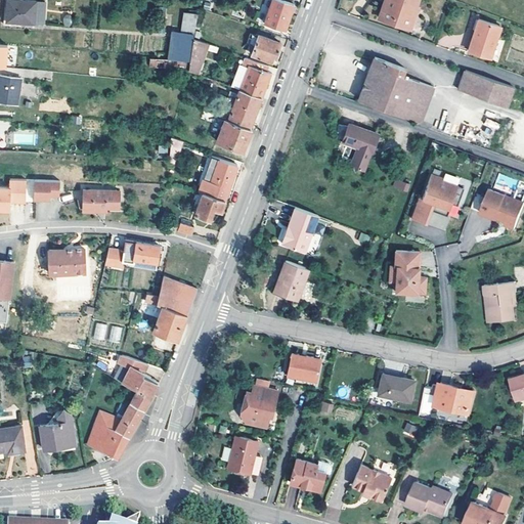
[(35,1),(8,0),(6,0),(6,22),(35,23),(35,1)]
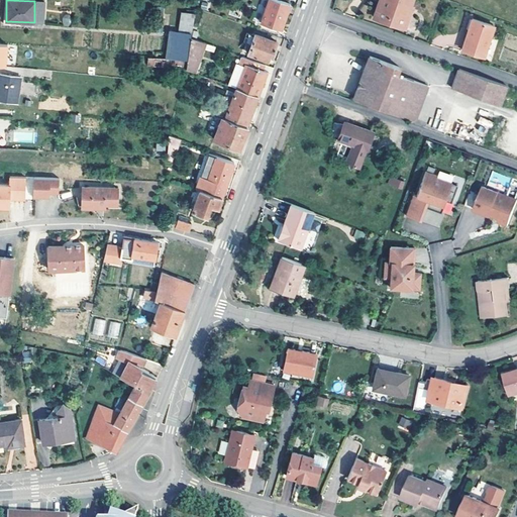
[(276,0),(270,0),(262,24),(271,27),(270,30),(275,31),(276,29),(282,31),(290,5),(276,0)]
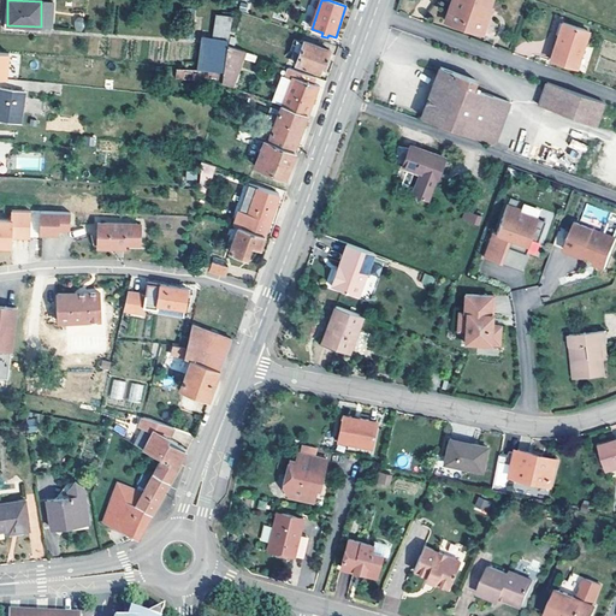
[(485,15),(490,0),(452,0),(448,16),(462,21),(460,25),(483,34),(489,16),(485,15)]
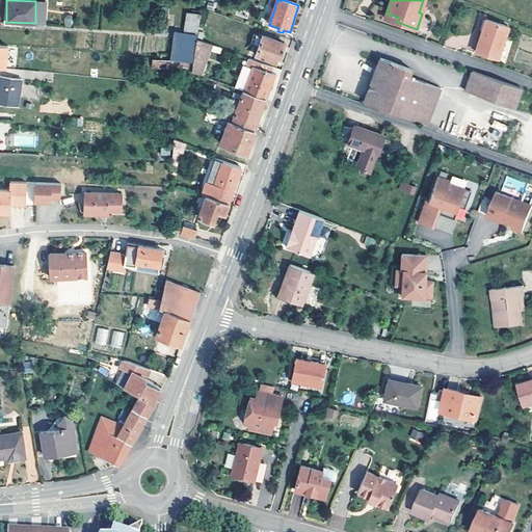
[(189,12),(185,32),(197,34),(202,14),(189,12)]
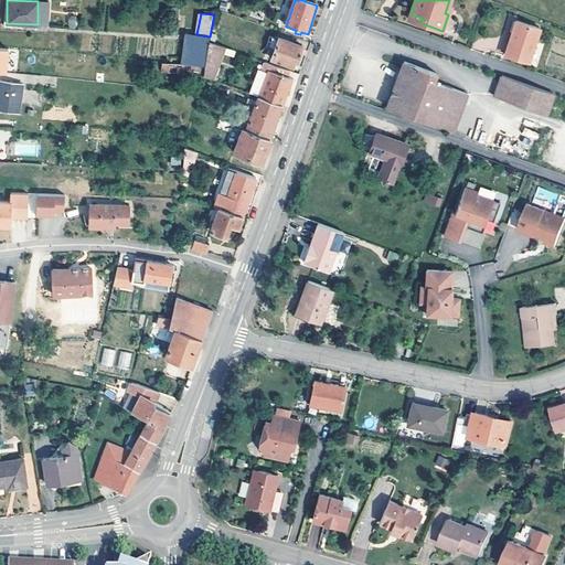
[(422,23),(424,19),(411,14),(408,19),(422,23)]
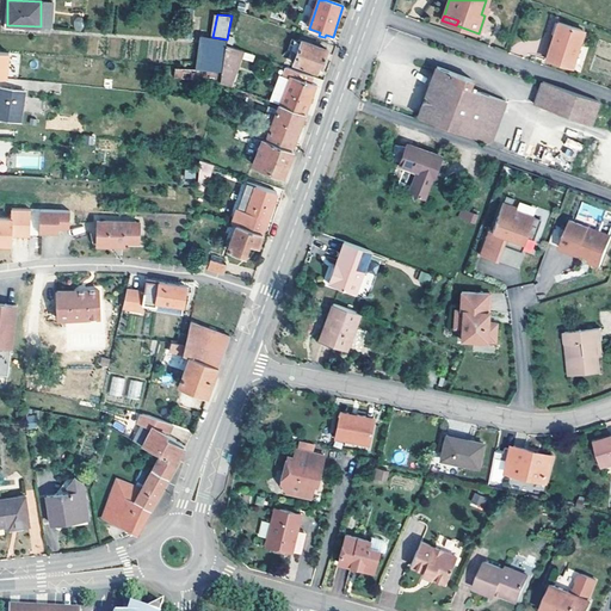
[(73,18),(75,31),(84,30),(81,17),(73,18)]
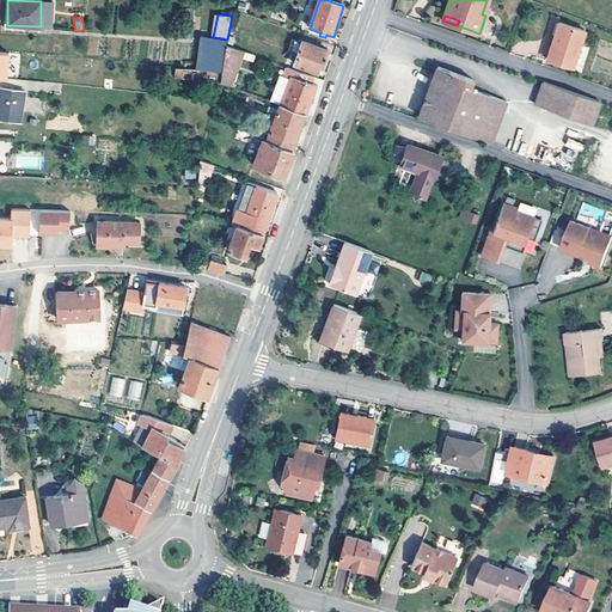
[(573,67),(585,30),(560,22),(548,59),(573,67)]
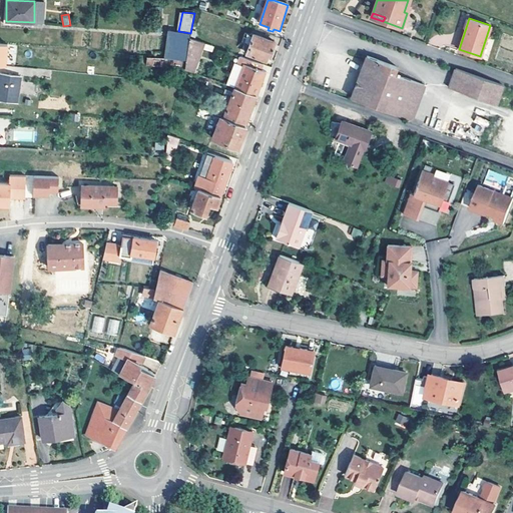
[(171,30),(166,57),(186,61),(189,38),(190,33),(178,31),(171,30)]
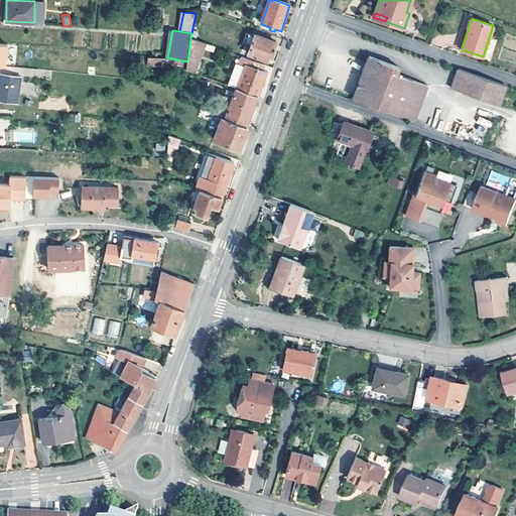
[(277,42),(255,35),(250,50),(247,50),(246,53),(268,61),(270,55),(272,56),(277,42)]
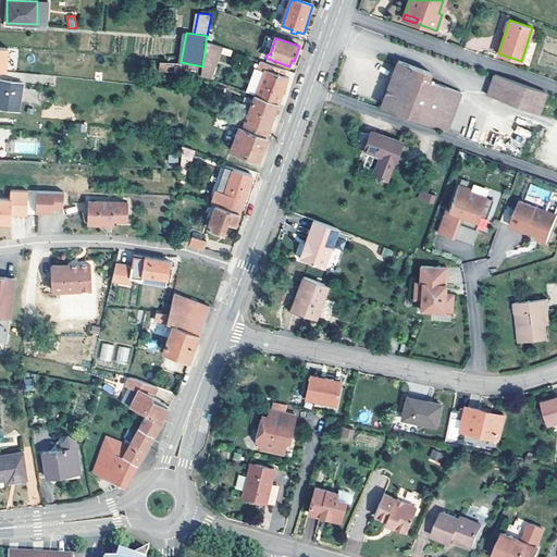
[(207,77),(219,47),(206,41),(202,66),(201,75),(207,77)]
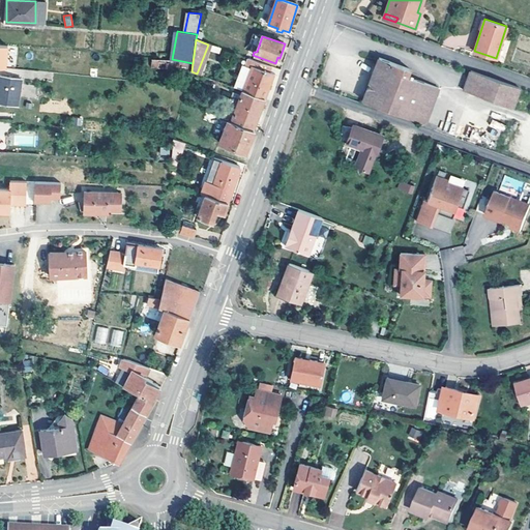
[(425,124),(438,87),(407,76),(409,68),(379,57),(363,101),(425,124)]
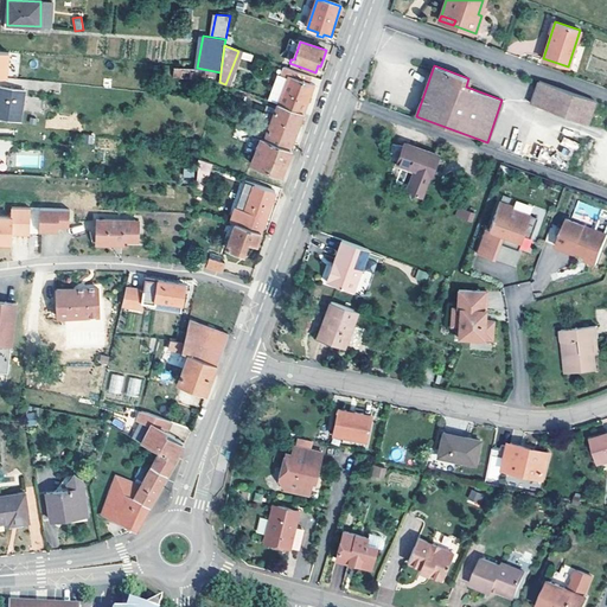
[(289,80),(280,104),(304,114),(314,85),(308,83),(311,77),(285,68),(281,77),(289,80)]
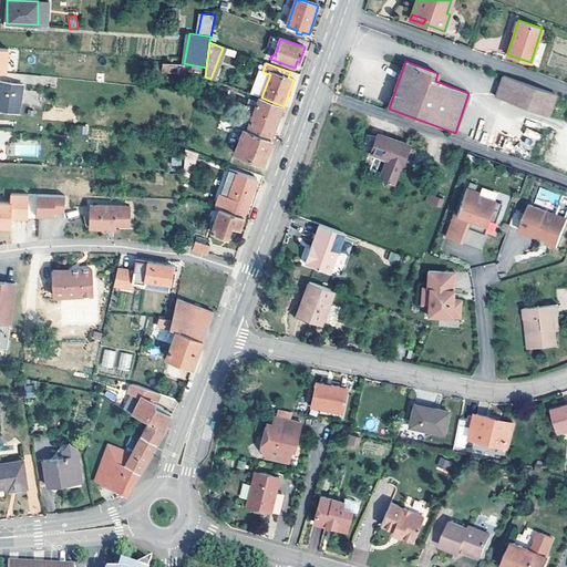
[(556,94),(504,75),(496,96),(548,115),(556,94)]
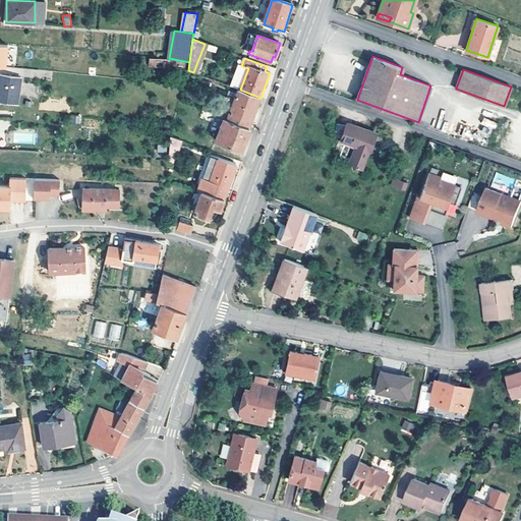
[(0,75),(0,77),(0,101),(17,103),(21,78),(0,75)]
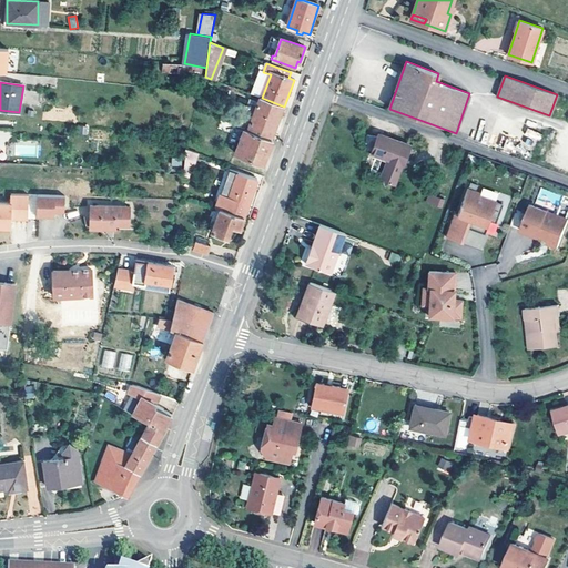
[(249,130),(272,139),(284,107),(262,98),(261,98),(249,130)]
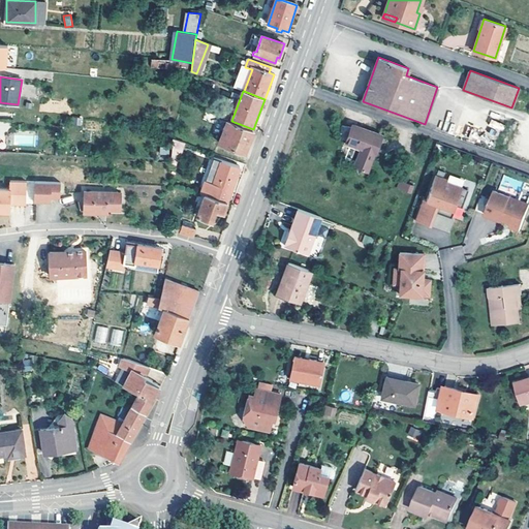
[(231,121),(228,120),(220,143),(245,153),(254,130),(253,129),(231,121)]
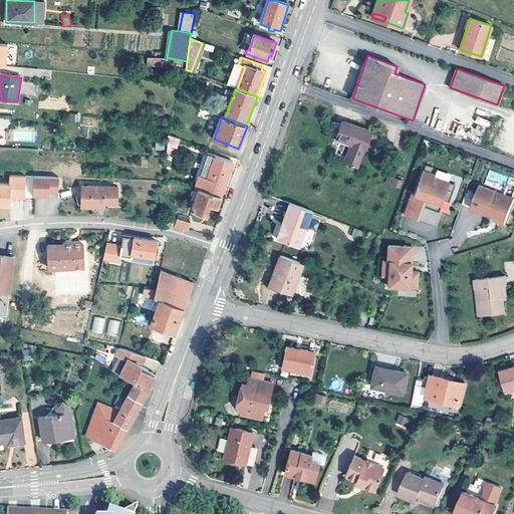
[(477,116),(475,121),(486,126),(488,120),(477,116)]
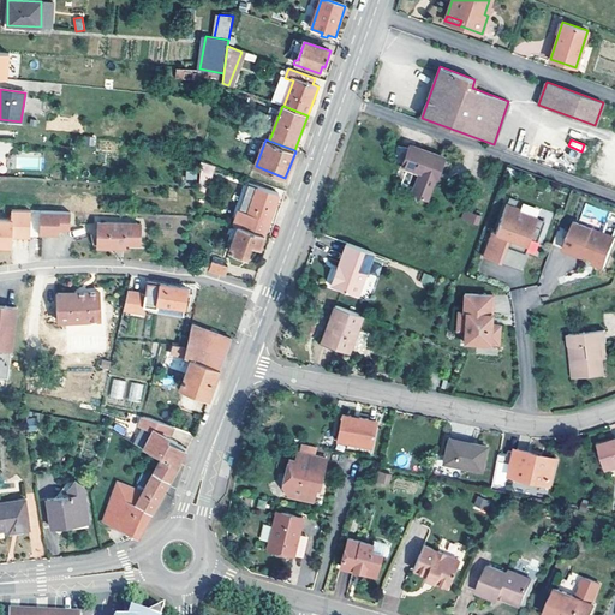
[(436,178),(445,157),(411,145),(411,148),(398,145),(395,155),(393,161),(421,172),(412,193),(428,198),(435,177),(436,178)]
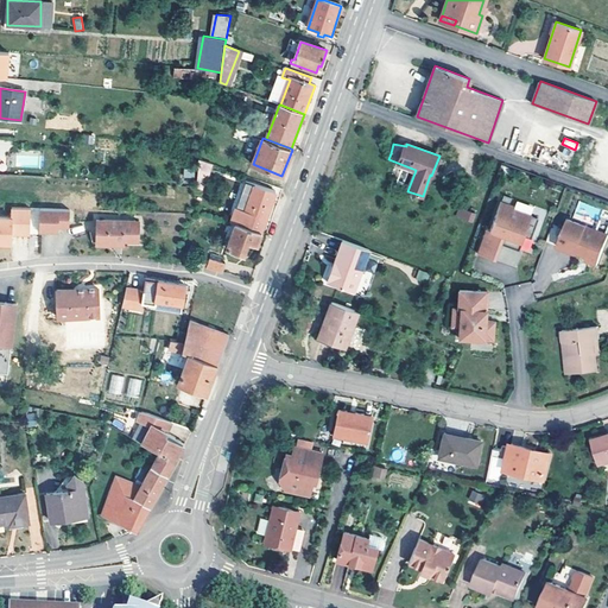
[(206,182),(211,164),(200,159),(197,178),(206,182)]
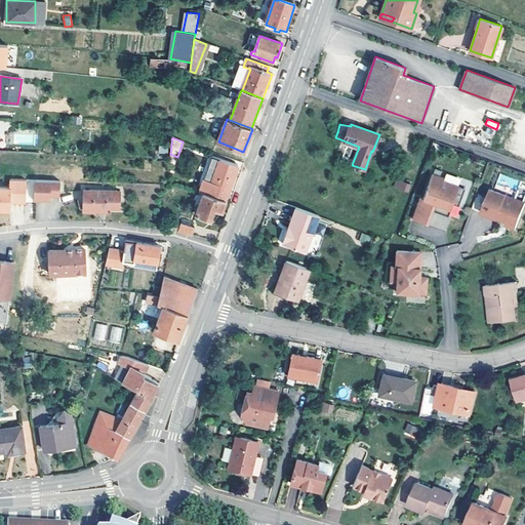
[(170,154),(169,163),(175,163),(177,157),(170,154)]
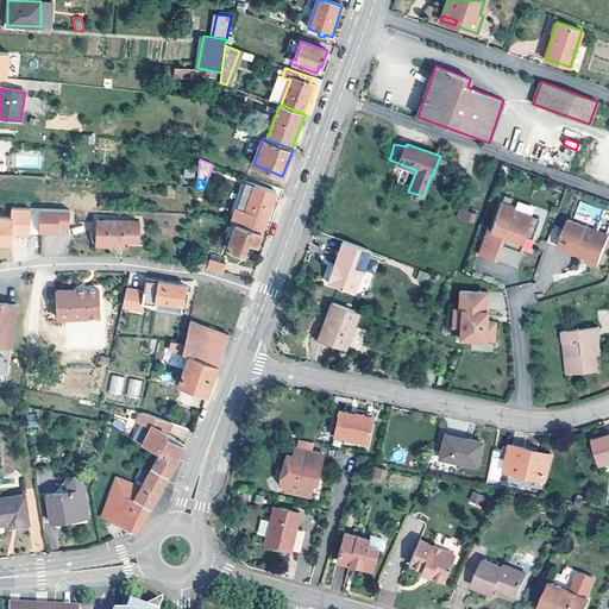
[(237,223),(263,232),(276,192),(246,181),(232,221),(237,223)]
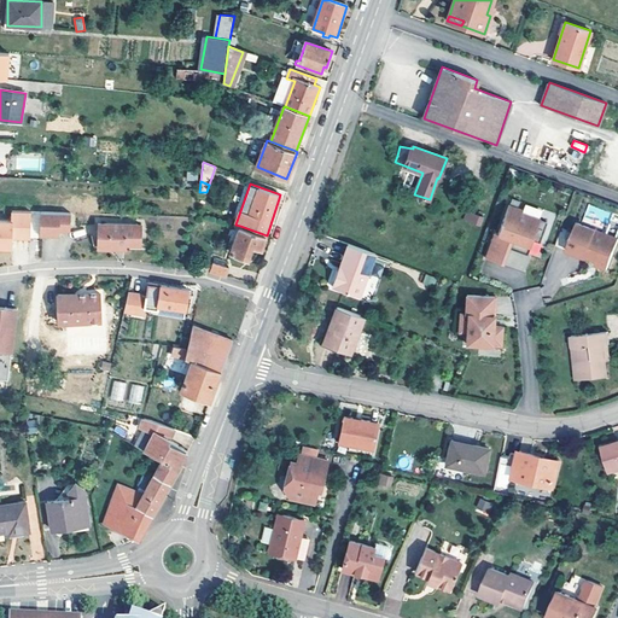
[(522,215),(507,210),(497,239),(494,238),(485,263),(502,269),(508,252),(509,250),(516,252),(517,256),(526,260),(531,245),(538,248),(548,221),(523,213),(522,215)]
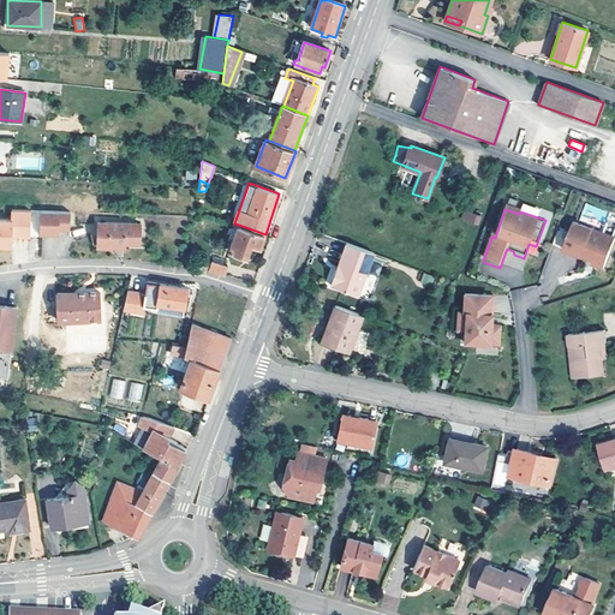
[(30,238),(31,212),(12,210),(12,220),(0,219),(0,246),(12,248),(12,237),(30,238)]
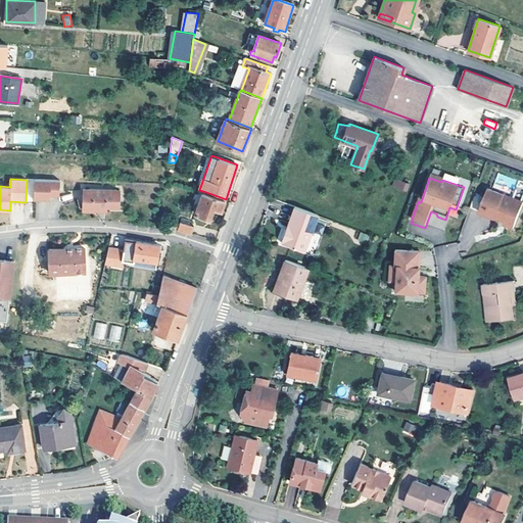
[(60,181),(35,180),(34,199),(50,199),(51,195),(59,195),(60,181)]
